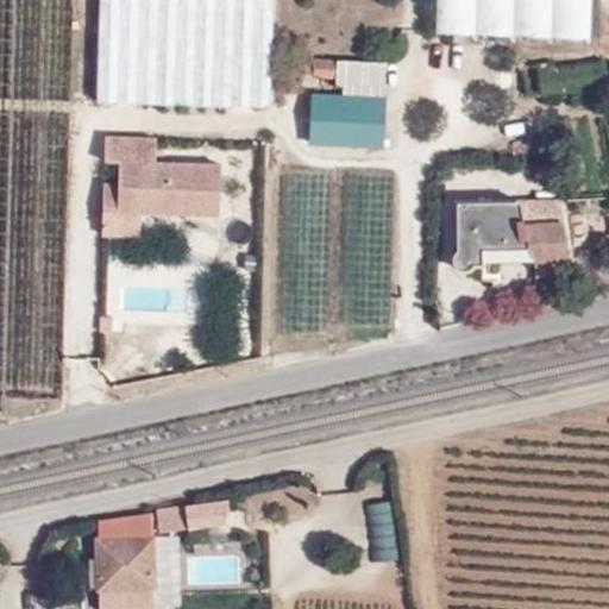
[(275,105),(275,0),(100,0),(100,104),(275,105)]
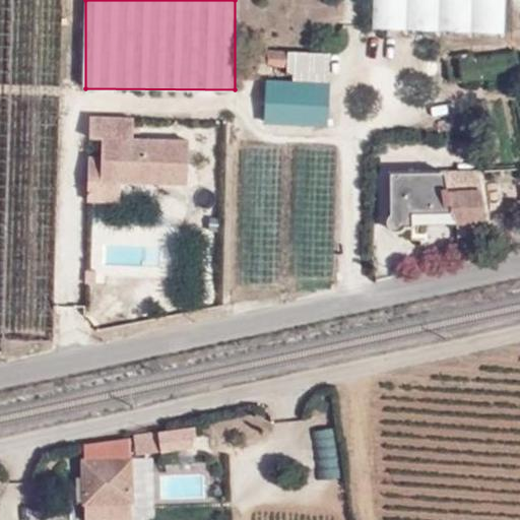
[(507,31),(507,0),(374,0),(374,28),(507,31)]
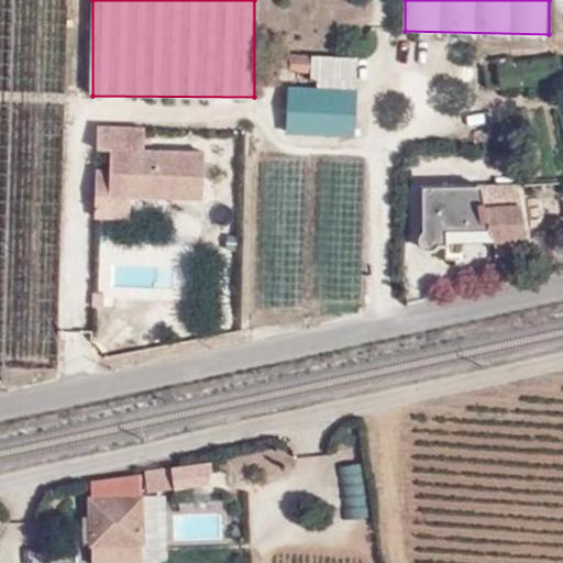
[(289,68),(304,69),(305,53),(276,52),(276,62),(289,63),(289,68)]
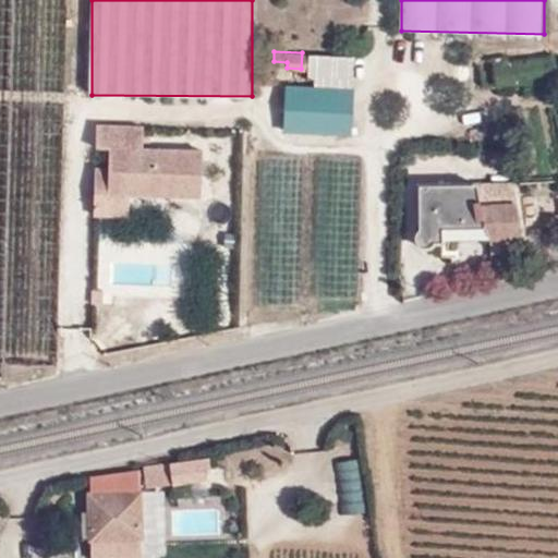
[(281,129),(348,129),(348,86),(281,84),(281,129)]
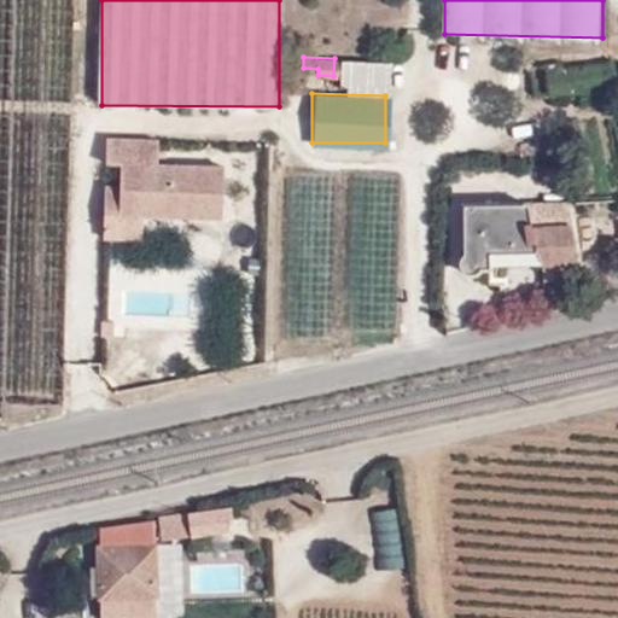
[(156,132),(105,133),(104,163),(120,163),(120,180),(103,181),(101,237),(145,237),(145,210),(222,213),(223,158),(156,158),(156,132)]
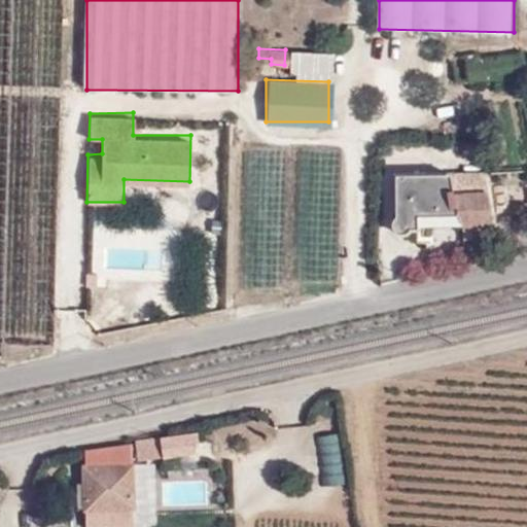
[(490,221),(479,170),(447,171),(454,210),(456,221),(490,221)]
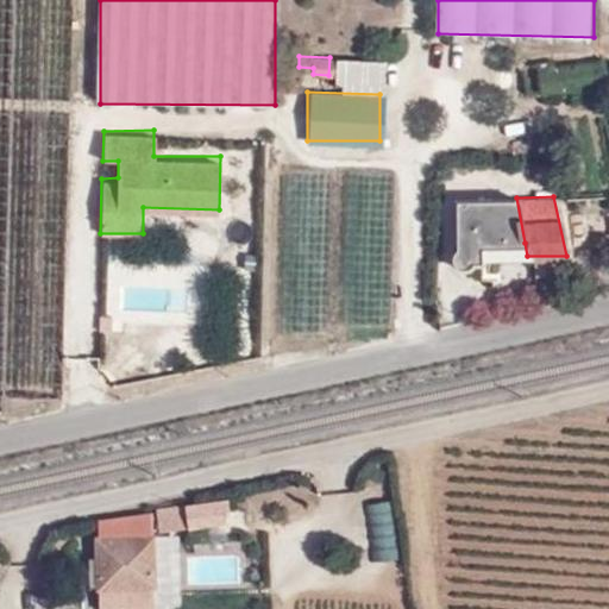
[(477,255),(477,243),(525,243),(516,198),(454,199),(454,249),(451,251),(450,257),(453,262),(462,265),(469,263),(477,255)]
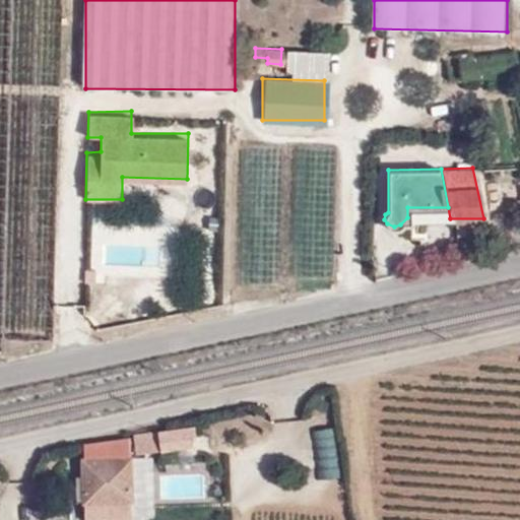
[(514,172),(498,173),(499,186),(514,186),(514,172)]
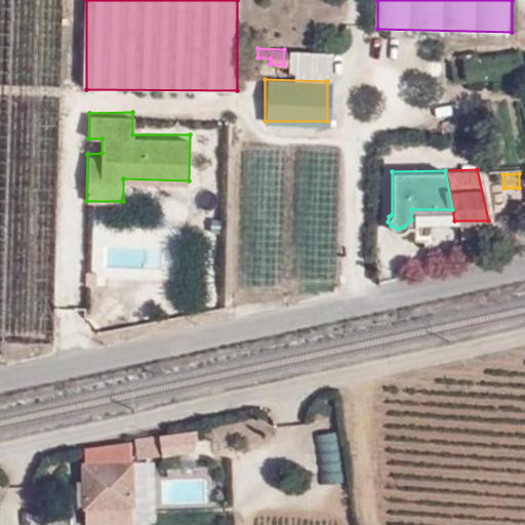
[(524,200),(523,187),(519,188),(503,188),(505,201),(524,200)]
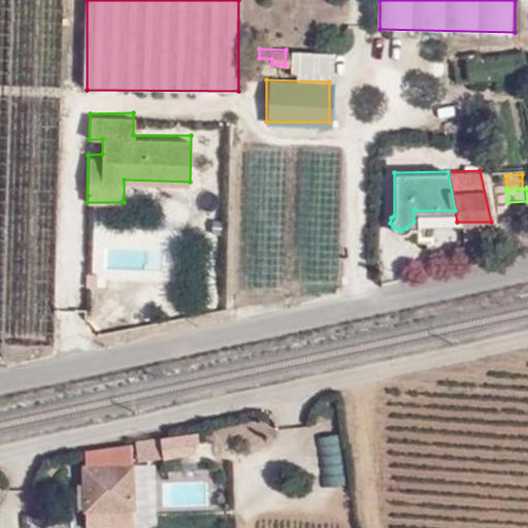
[(414,221),(446,221),(457,222),(455,210),(414,210),(414,221)]
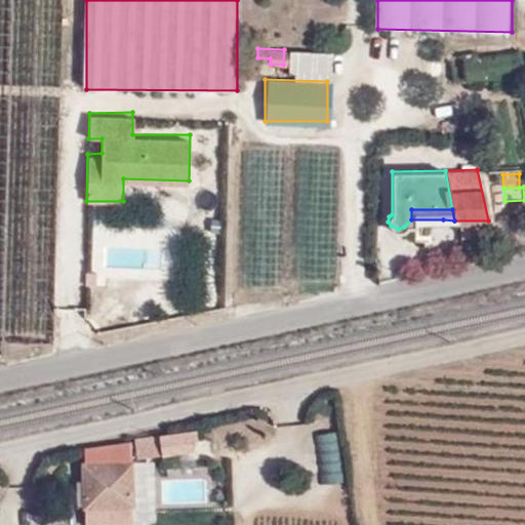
[(49,341),(52,252),(0,243),(0,339),(0,340),(49,341)]
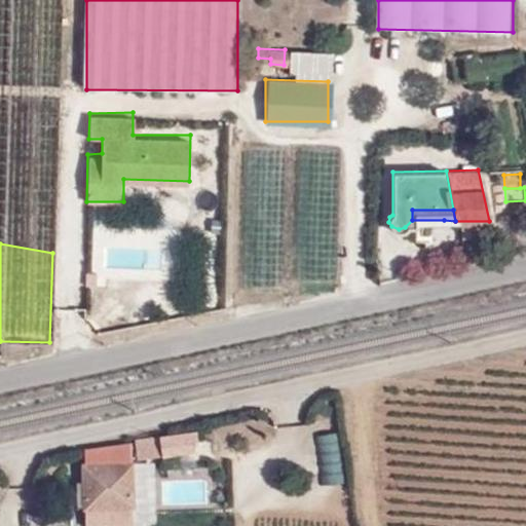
[(159,455),(193,449),(190,431),(156,437),(159,455)]
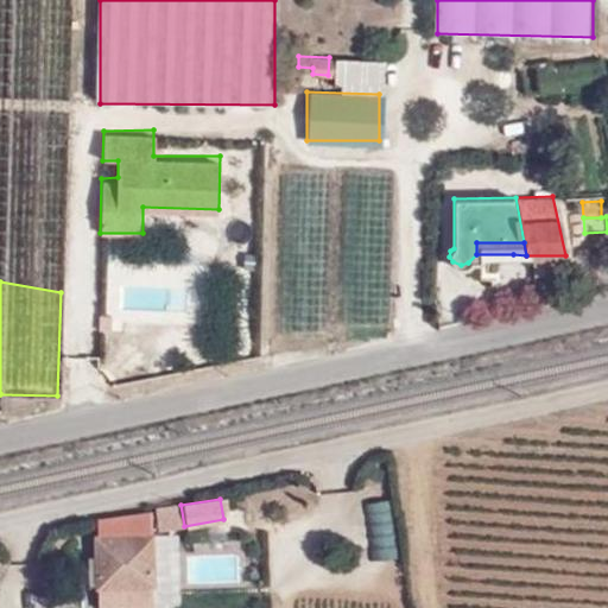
[(362,504),(373,562),(399,557),(390,499),(362,504)]
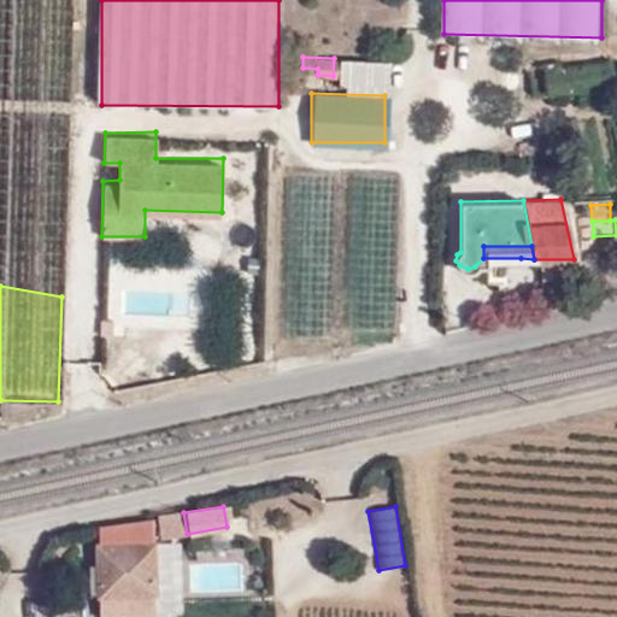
[(154,592),(153,519),(98,527),(99,564),(89,564),(89,593),(100,593),(154,592)]
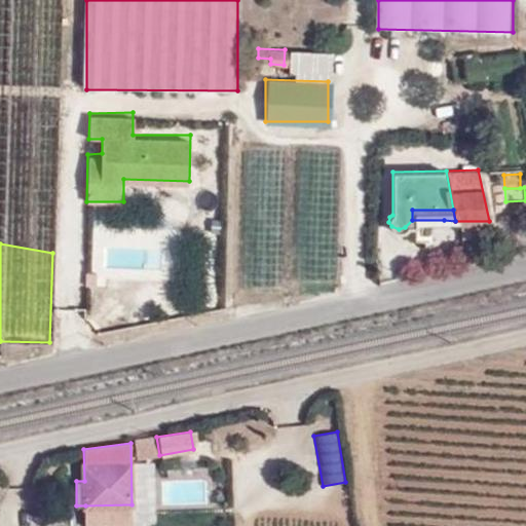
[(136,458),(147,456),(146,446),(134,448),(136,458)]
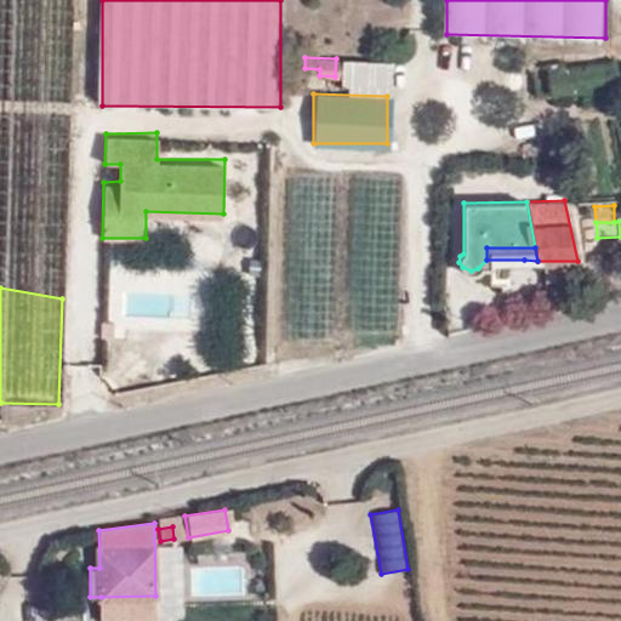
[(157,613),(155,596),(101,597),(101,613),(157,613)]
